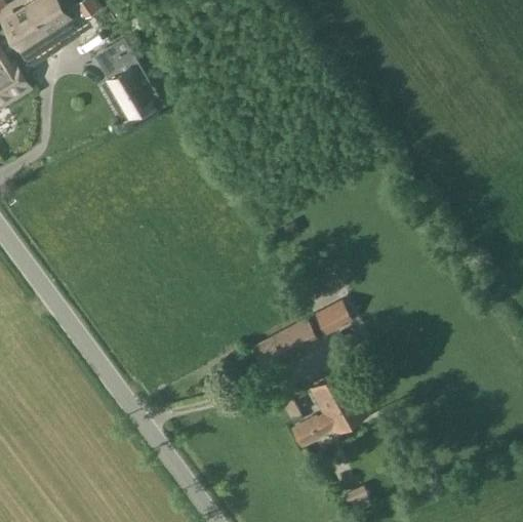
[(39,0),(2,24),(19,50),(68,18),(55,0),(39,0)]
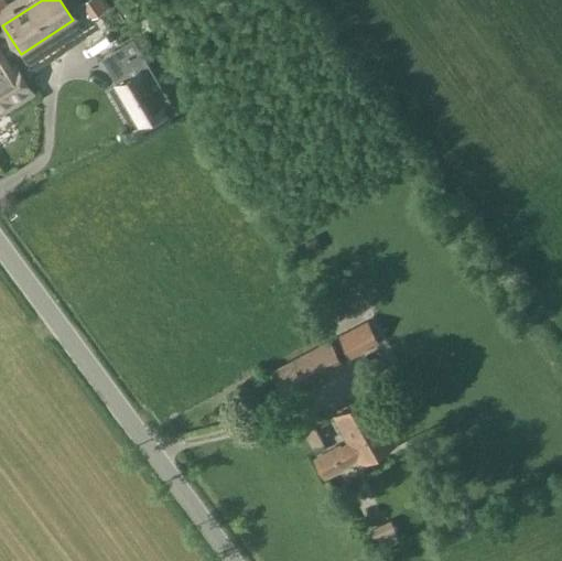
[(107,10),(99,0),(87,0),(79,6),(90,21),(107,10)]
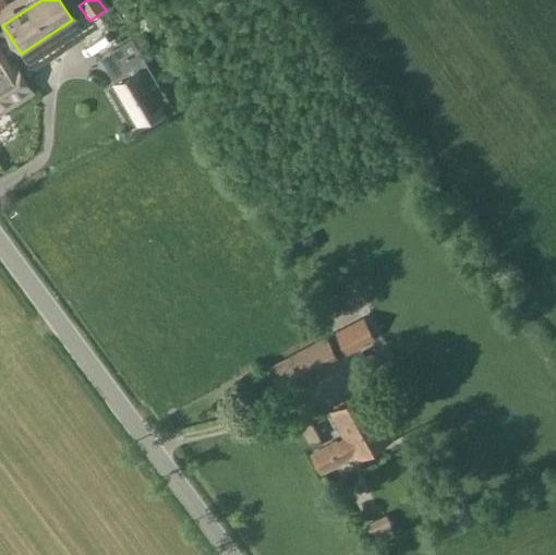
[(15,57),(1,35),(0,35),(0,74),(11,87),(21,81),(8,61),(15,57)]
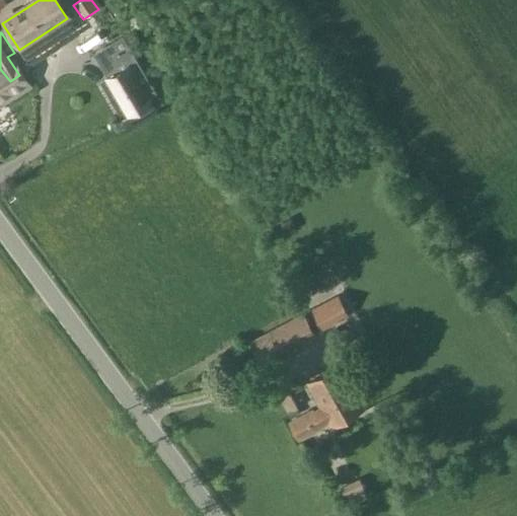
[(105,80),(127,117),(149,103),(146,99),(154,94),(136,64),(128,69),(128,68),(105,80)]
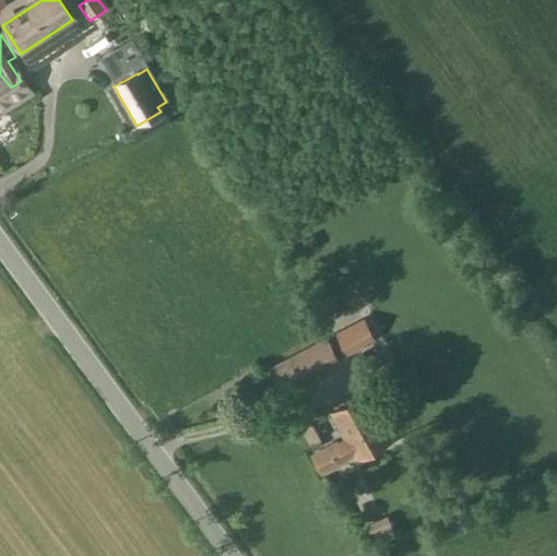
[(0,113),(32,93),(30,90),(27,92),(21,81),(11,87),(0,74),(0,113)]
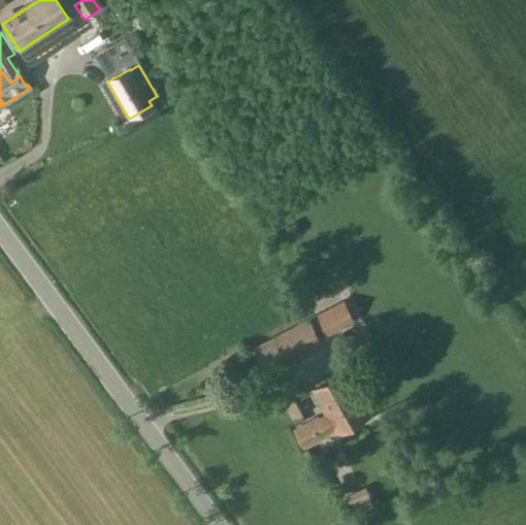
[(326,338),(354,324),(342,302),(316,317),(326,338)]
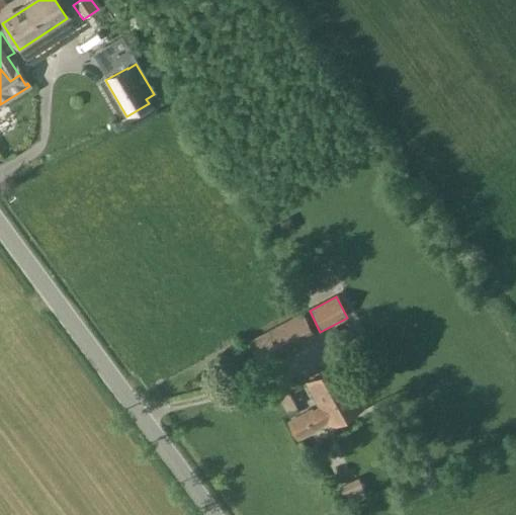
[(301,314),(246,342),(258,364),(312,336),(301,314)]
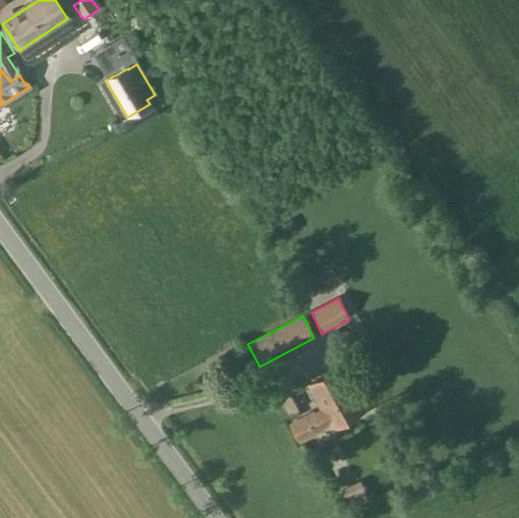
[(338,372),(308,388),(322,413),(314,417),(312,415),(290,427),(298,443),(322,430),(318,424),(326,420),(331,430),(363,411),(338,372)]
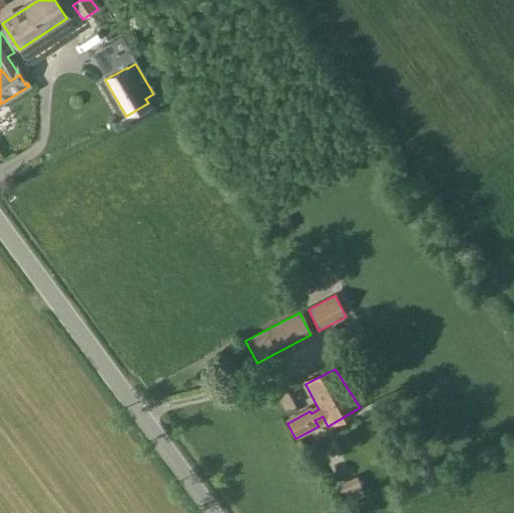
[(364,498),(357,479),(339,487),(347,505),(364,498)]
